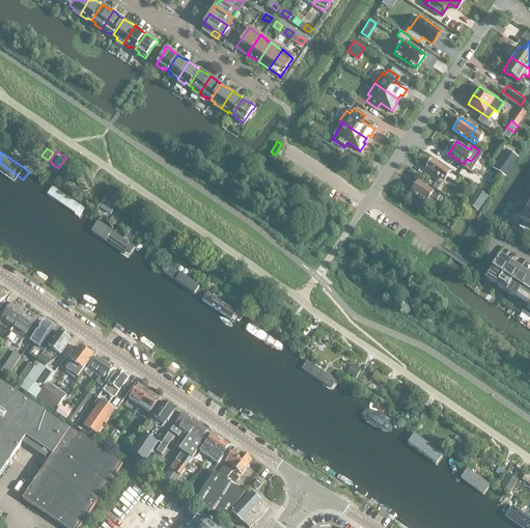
[(458,175),(431,158),(425,167),(439,176),(441,172),(454,181),(458,175)]
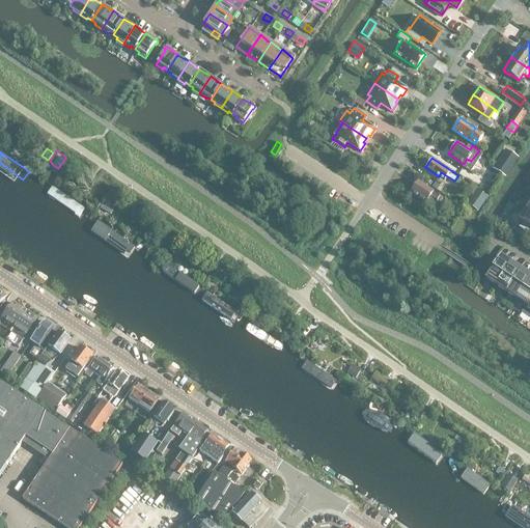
[(439,194),(425,185),(426,183),(423,181),(421,183),(417,179),(414,185),(412,185),(410,188),(411,189),(410,191),(425,201),(429,195),(436,198),(439,194)]
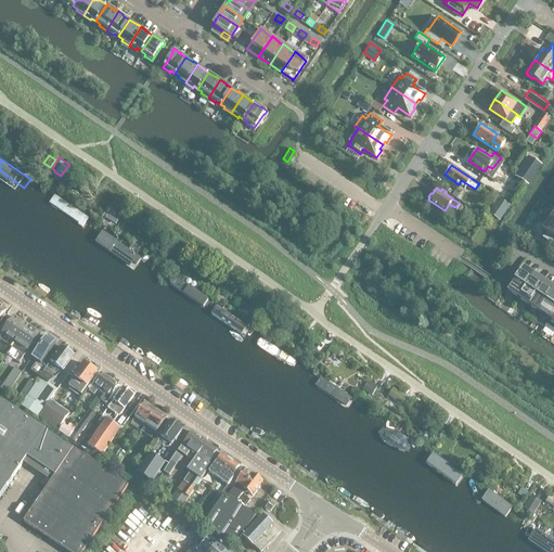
[(88,216),(52,192),(47,200),(82,223),(88,216)]
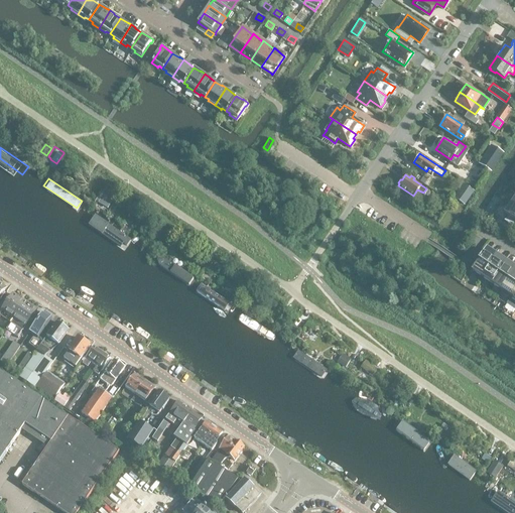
[(463,202),(472,188),(462,181),(453,196),(463,202)]
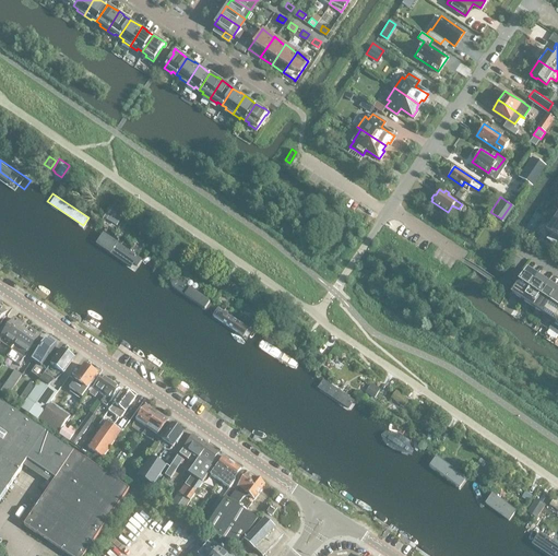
[(557,222),(554,220),(546,231),(550,233),(545,237),(556,245),(557,239),(557,222)]
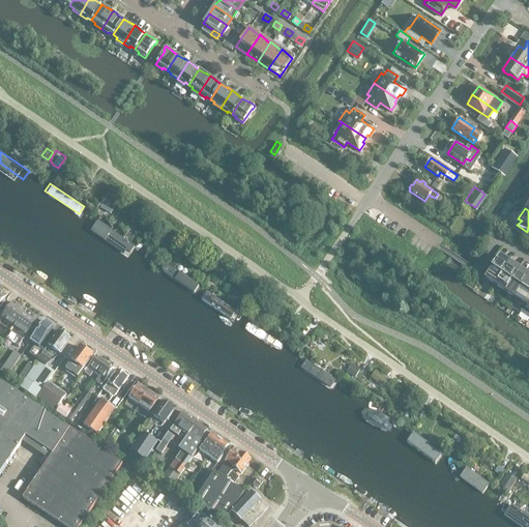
[(136,241),(98,215),(91,227),(127,253),(136,241)]
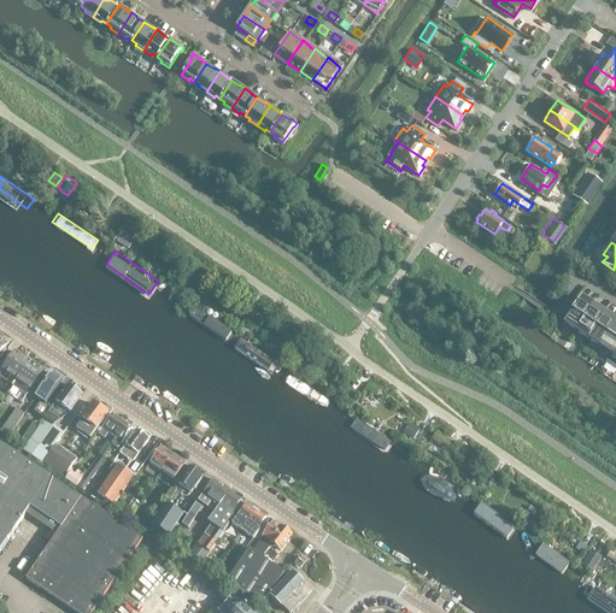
[(576,329),(592,305),(580,296),(572,310),(564,320),(576,329)]
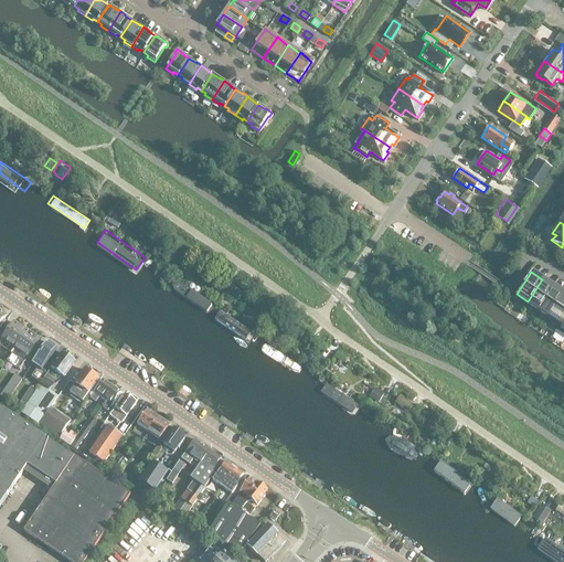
[(211,303),(176,278),(170,285),(206,310),(211,303)]
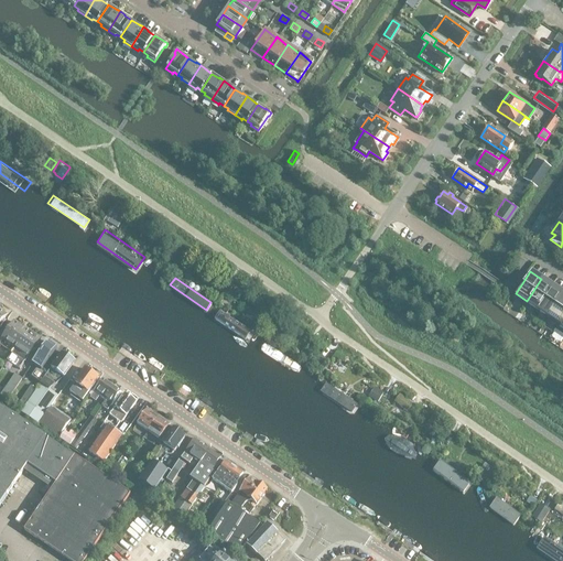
[(537,308),(552,286),(541,279),(527,301),(537,308)]
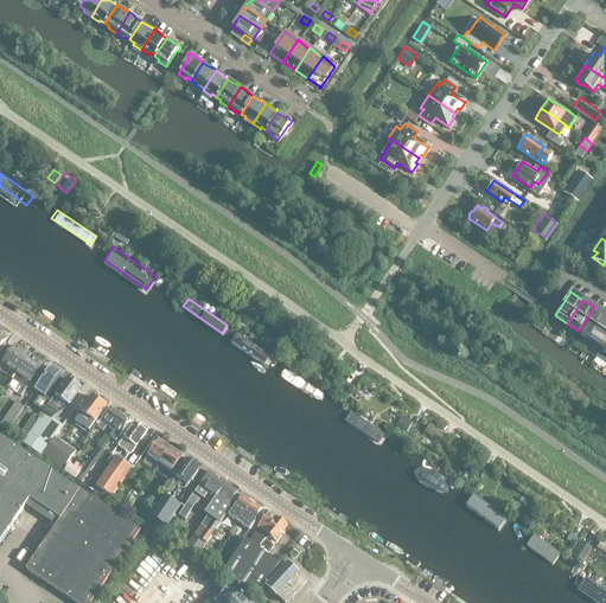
[(589,339),(605,314),(594,307),(578,331),(589,339)]
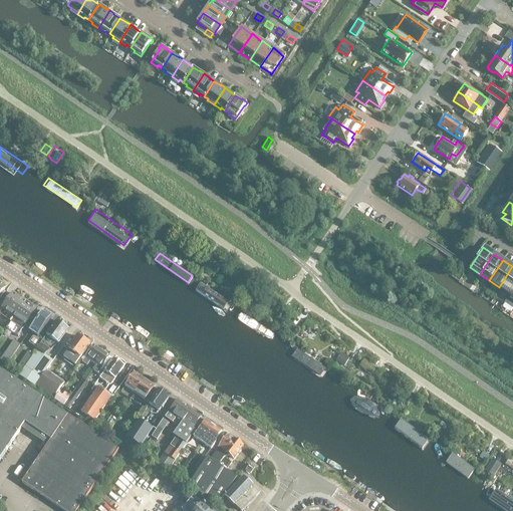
[(508,293),(512,285),(512,266),(499,287),(508,293)]
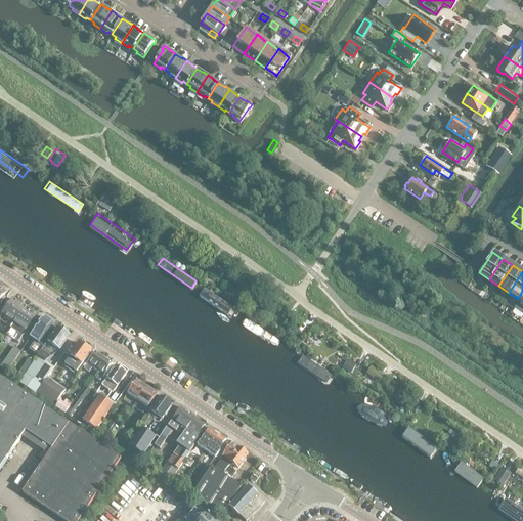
[(233,306),(203,287),(198,295),(228,314),(233,306)]
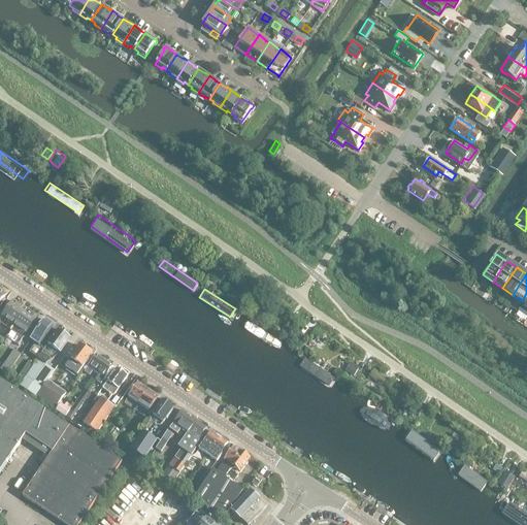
[(0,321),(10,329),(25,307),(13,299),(0,318),(0,321)]
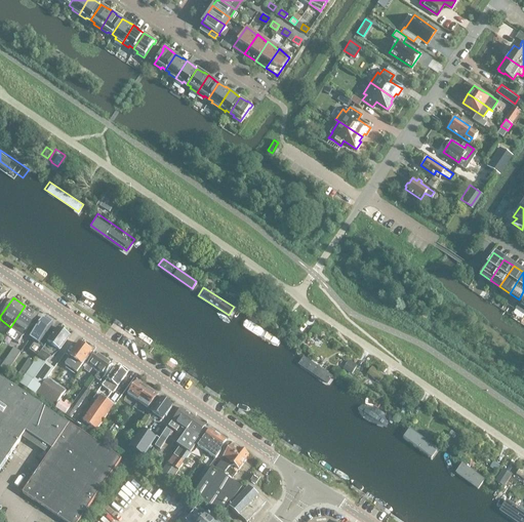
[(25,306),(10,327),(23,335),(37,314),(25,306)]
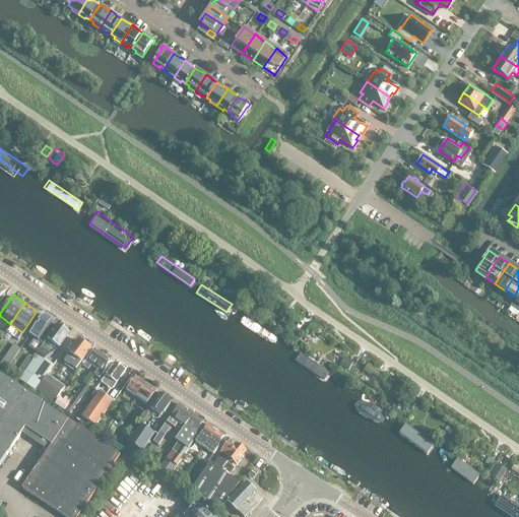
[(52,319),(44,313),(28,334),(34,337),(27,345),(37,351),(43,341),(39,338),(52,319)]
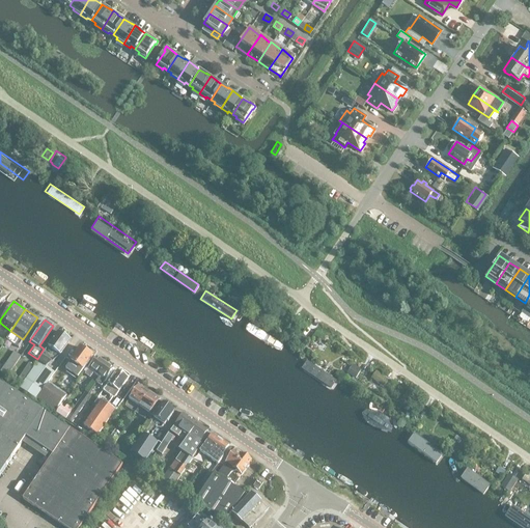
[(285,344),(253,323),(251,322),(250,321),(249,321),(248,322),(247,322),(246,323),(246,324),(245,325),(245,326),(246,327),(246,328),(247,329),(281,350),(285,344)]
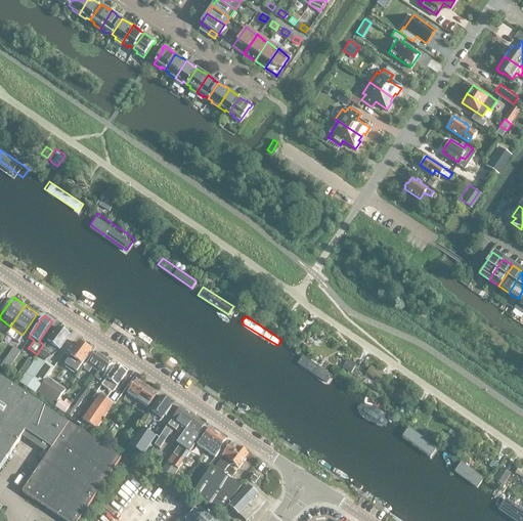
[(303,334),(307,327),(300,322),(296,330),(303,334)]
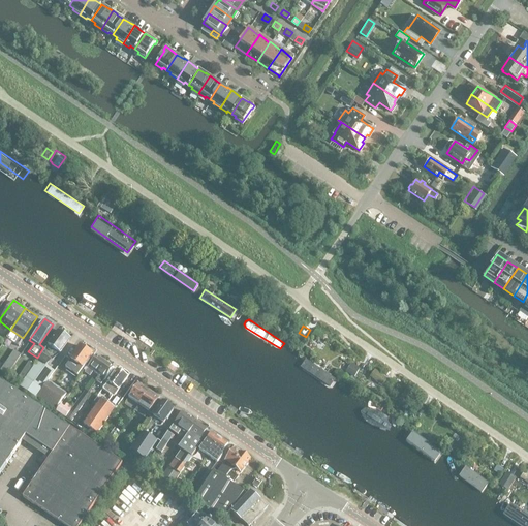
[(59,351),(69,337),(58,329),(48,343),(59,351)]
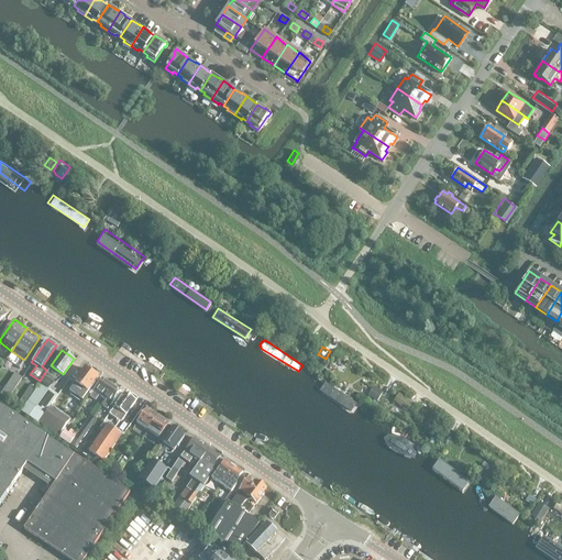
[(333,365),(339,358),(331,352),(326,360),(333,365)]
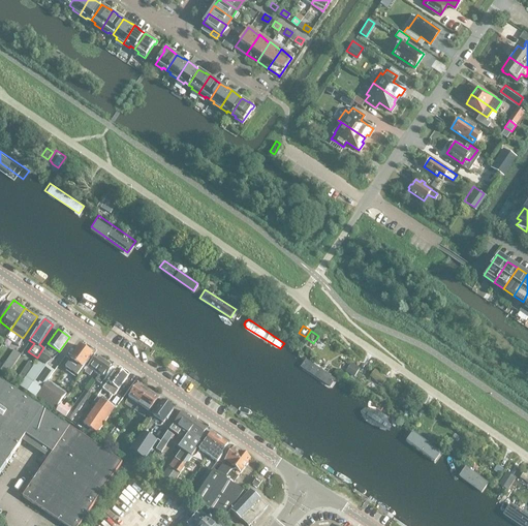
[(80,344),(70,358),(65,366),(76,374),(91,352),(80,344)]
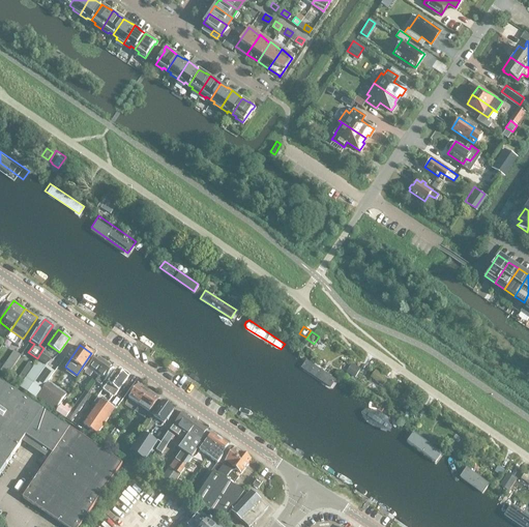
[(0,370),(6,374),(20,353),(13,349),(0,367),(0,370)]
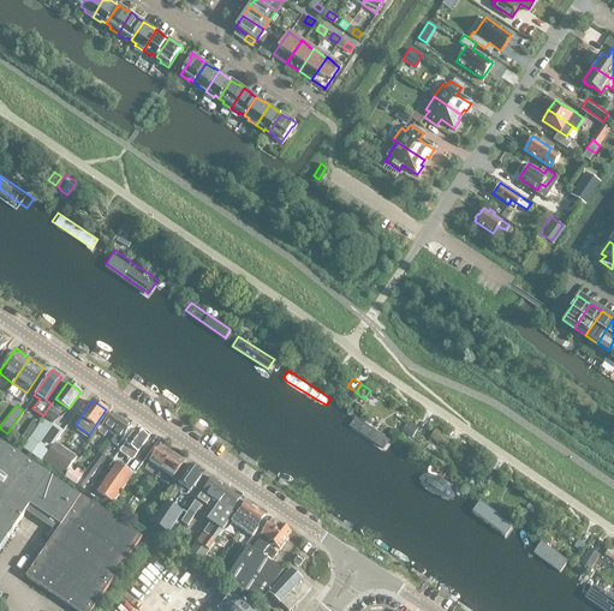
[(111,411),(101,425),(100,424),(96,429),(99,430),(97,431),(103,436),(108,430),(111,431),(120,418),(111,411)]
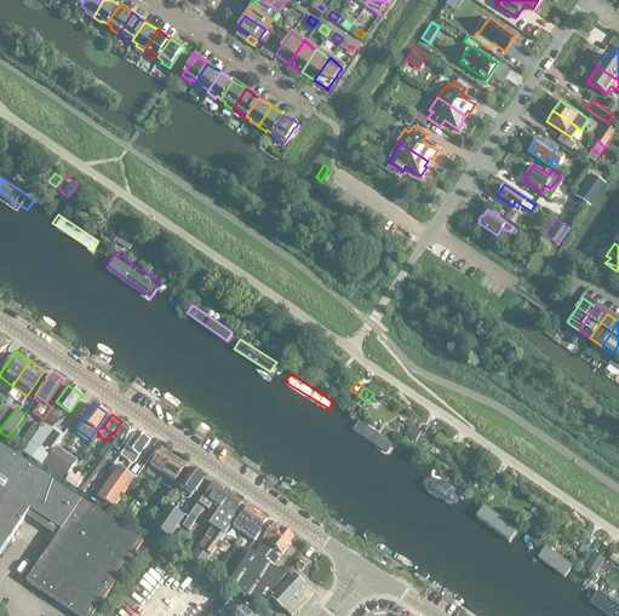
[(44,419),(27,444),(23,449),(43,464),(56,443),(63,432),(44,419)]
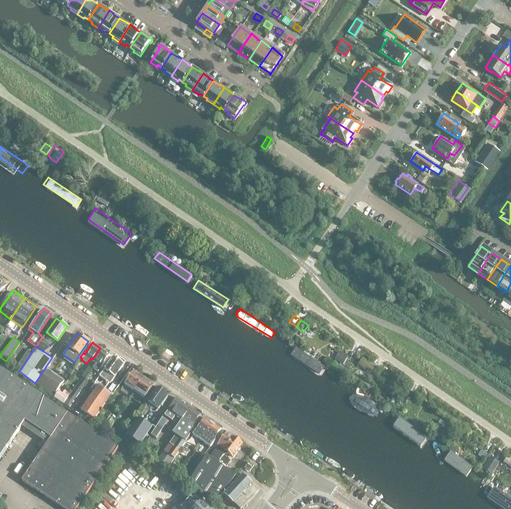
[(324,365),(295,346),(290,353),(319,372),(324,365)]
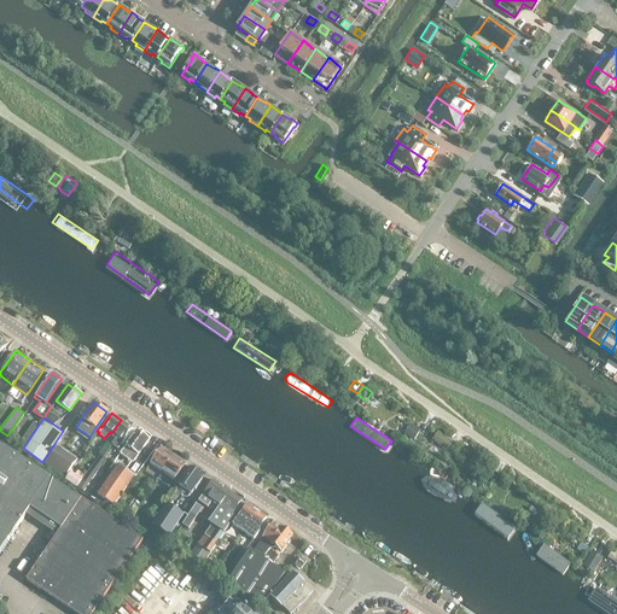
[(131,426),(121,420),(111,433),(115,436),(111,443),(116,446),(121,440),(131,426)]
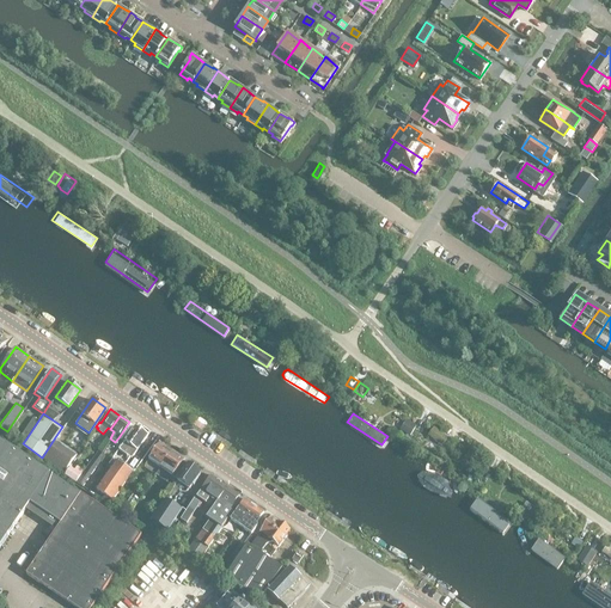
[(409,433),(414,424),(404,418),(399,427),(409,433)]
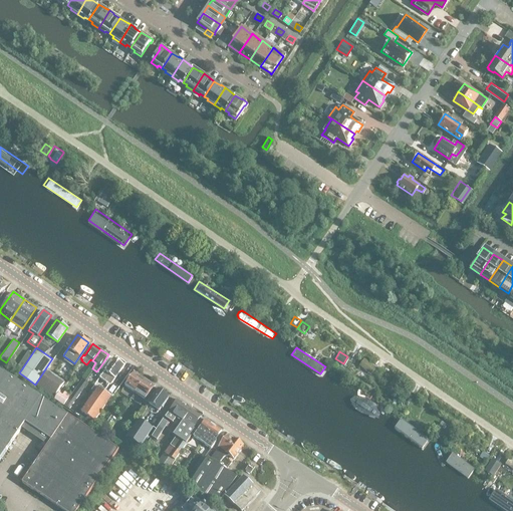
[(112,356),(100,374),(99,376),(109,384),(122,363),(112,356)]
